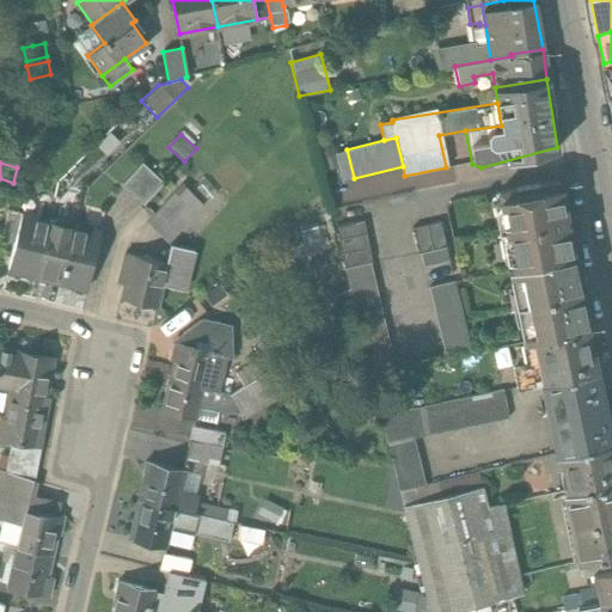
[(163,184),(141,164),(121,184),(144,206),(163,184)]
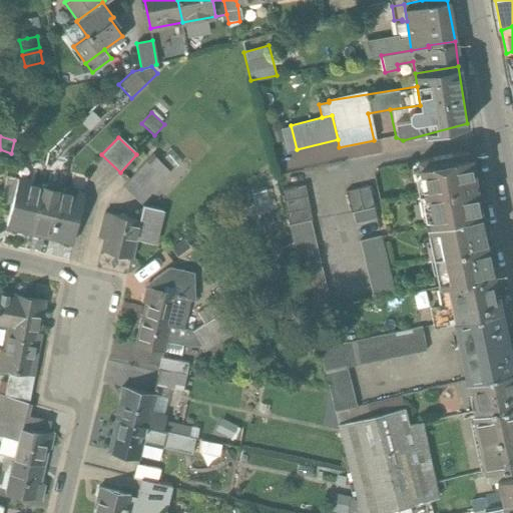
[(470,150),(419,160),(430,224),(479,213),(481,213),(476,186),(478,186),(476,176),(475,176),(470,150)]
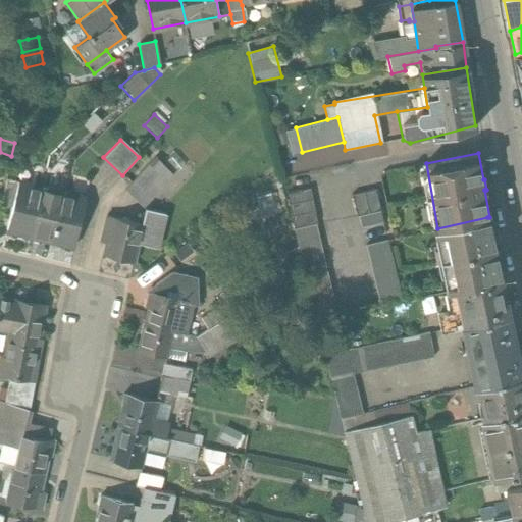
[(154,159),(125,191),(144,208),(172,176),(154,159)]
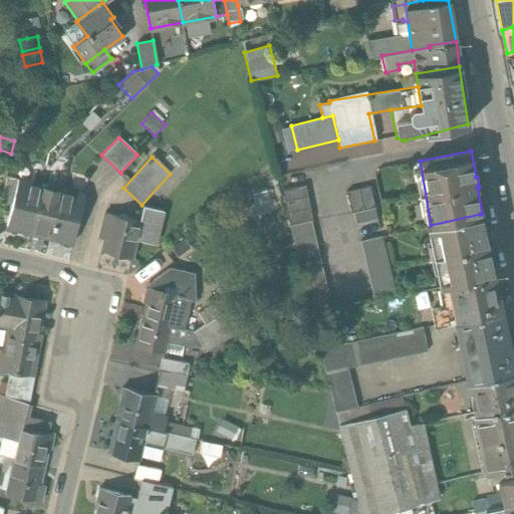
[(6,176),(0,200),(11,202),(17,179),(6,176)]
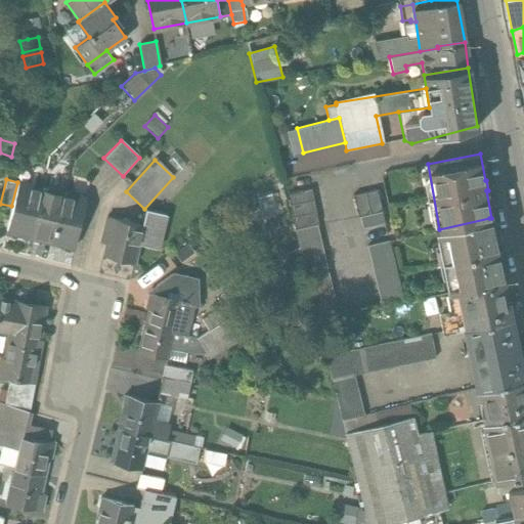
[(11,206),(5,231),(29,236),(41,187),(17,182),(11,206)]
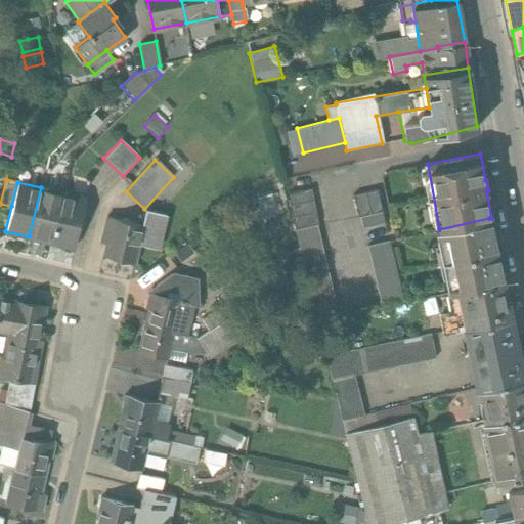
[(41,187),(29,236),(51,243),(62,193),(41,187)]
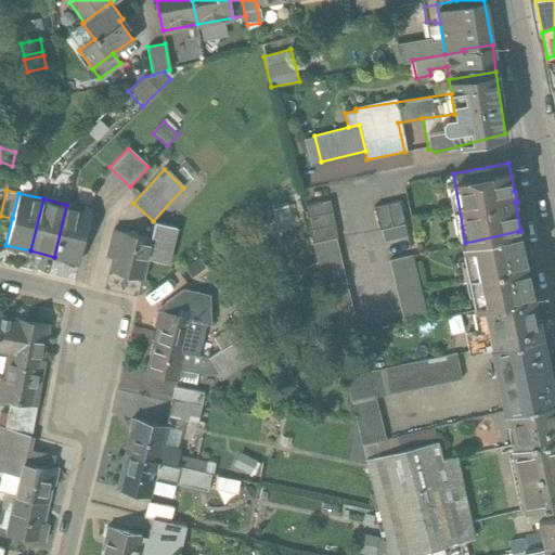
[(330,199),(305,206),(312,243),(336,237),(338,236),(330,199)]
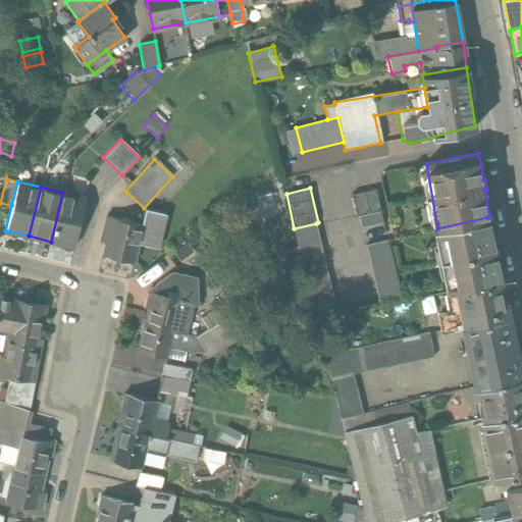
[(375,190),(353,195),(357,216),(359,215),(362,227),(382,223),(375,190)]
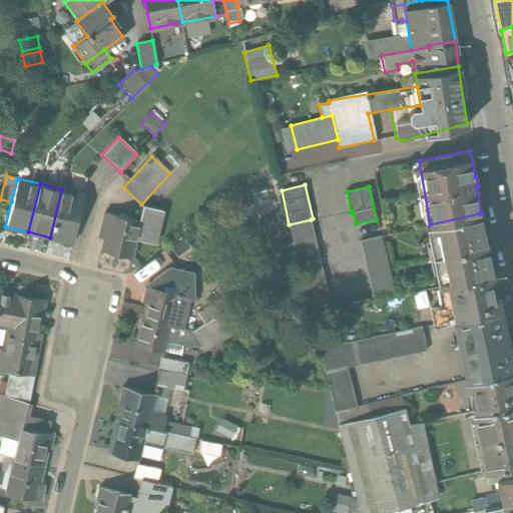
[(84,194),(61,189),(50,237),(72,242),(84,194)]
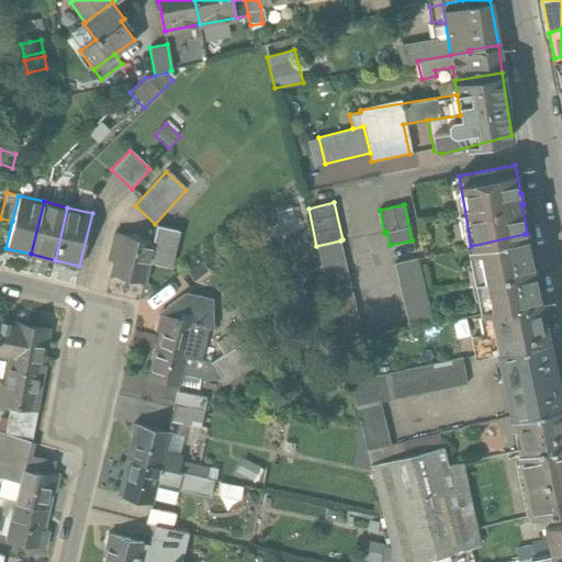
[(153,244),(113,235),(109,255),(114,256),(110,274),(143,282),(148,261),(168,267),(177,233),(156,227),(153,244)]
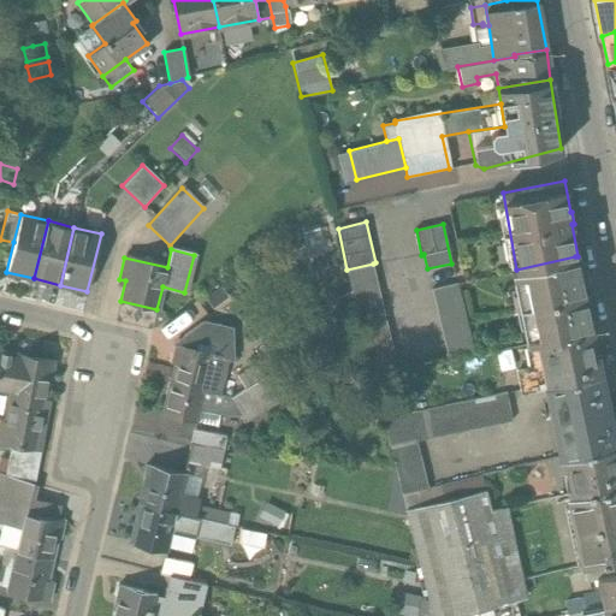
[(516,270),(511,271),(526,343),(591,330),(575,256),(516,270)]
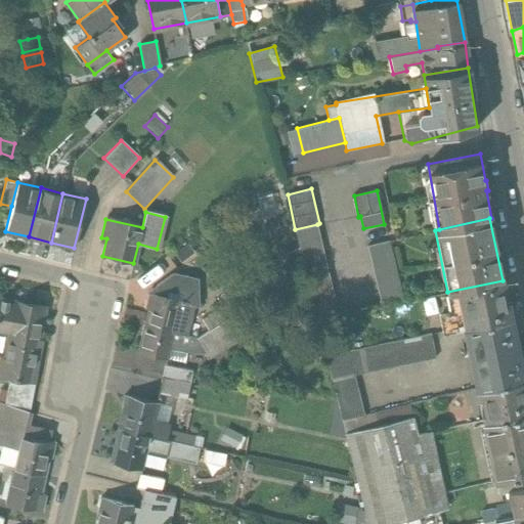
[(317,224),(295,229),(298,242),(320,236),(317,224)]
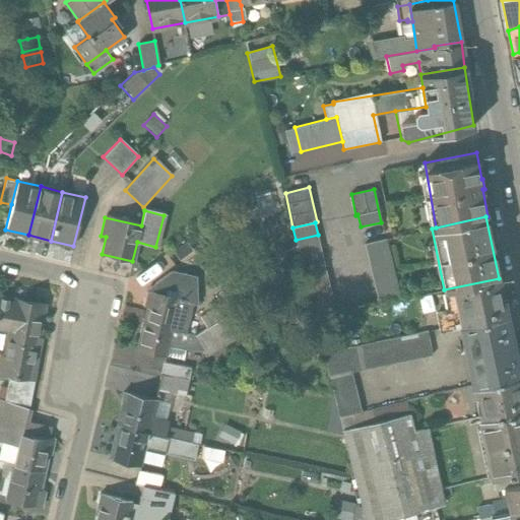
[(318,235),(296,240),(302,269),(324,264),(318,235)]
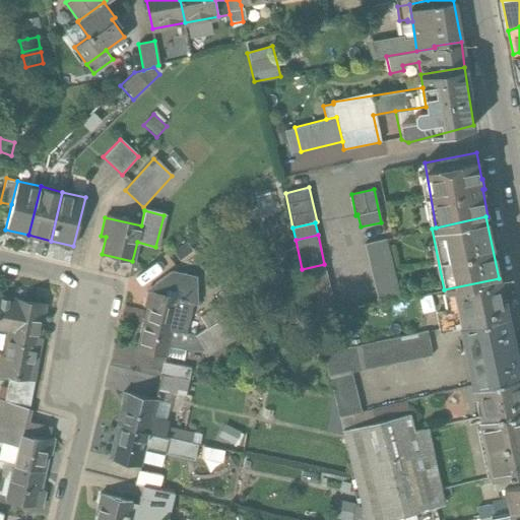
[(386,238),(364,243),(367,256),(389,250),(386,238)]
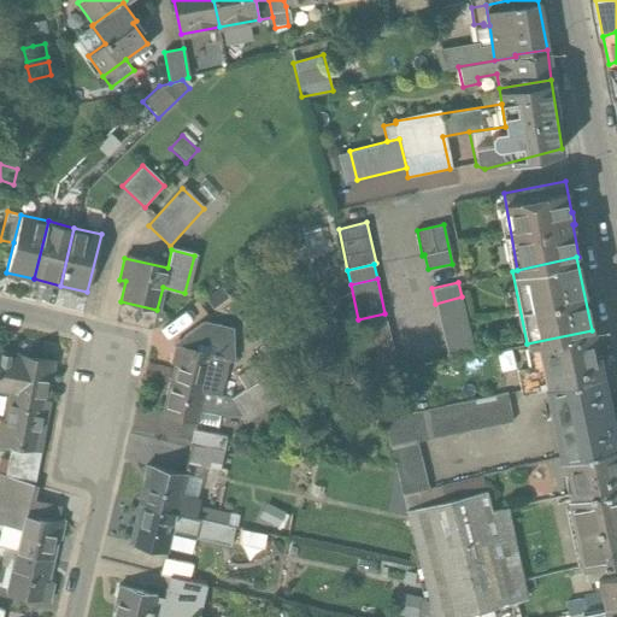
[(462,297),(435,304),(448,359),(475,354),(462,297)]
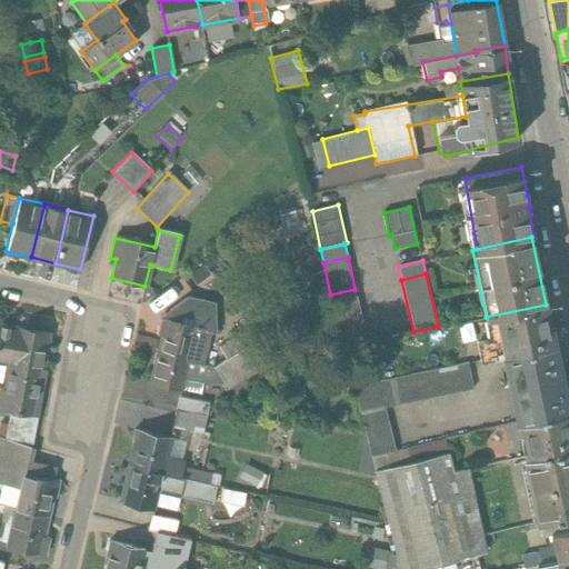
[(180,277),(155,296),(163,308),(189,289),(180,277)]
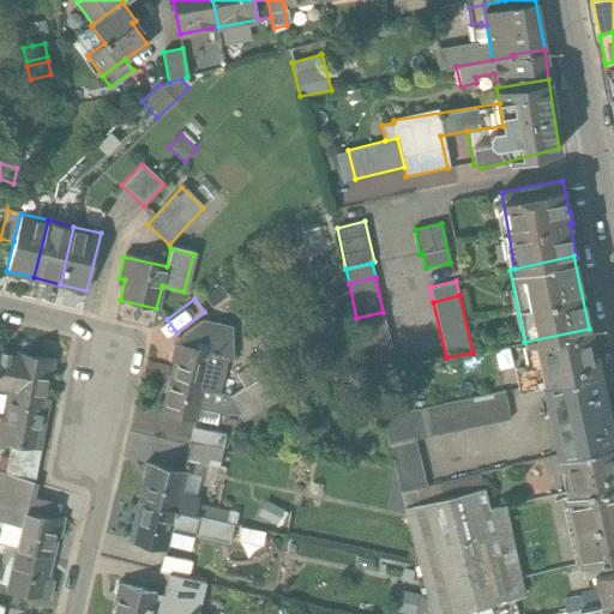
[(396,367),(383,312),(356,318),(369,373),(396,367)]
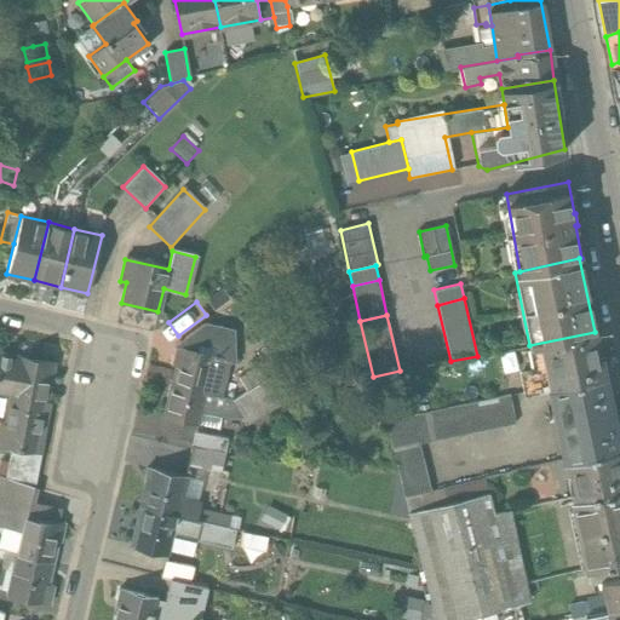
[(205,323),(173,346),(176,348),(172,359),(176,360),(170,385),(218,397),(228,360),(235,362),(235,331),(205,323)]
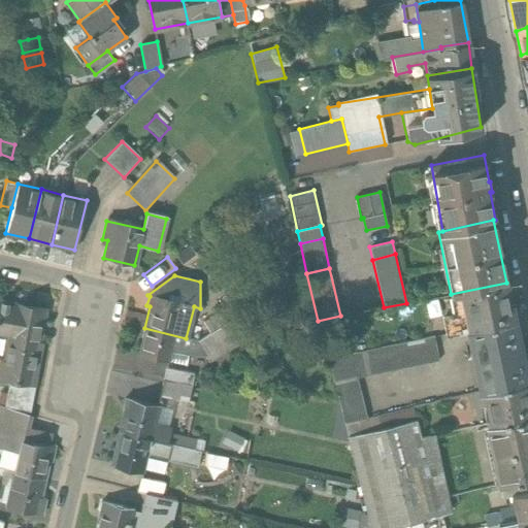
[(451,294),(457,330),(465,329),(514,319),(506,283),(451,294)]
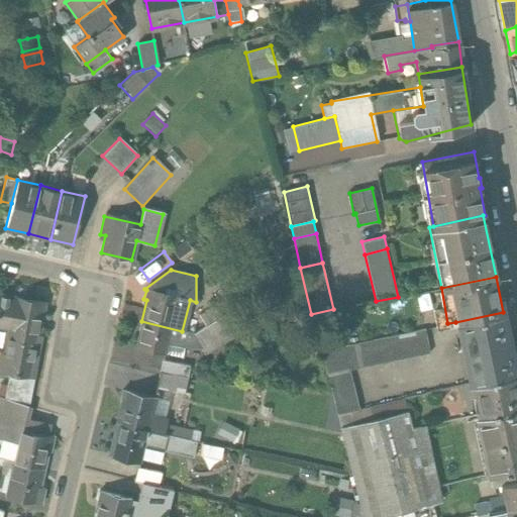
[(45,304),(0,295),(0,328),(8,330),(37,335),(41,313),(43,314),(45,304)]
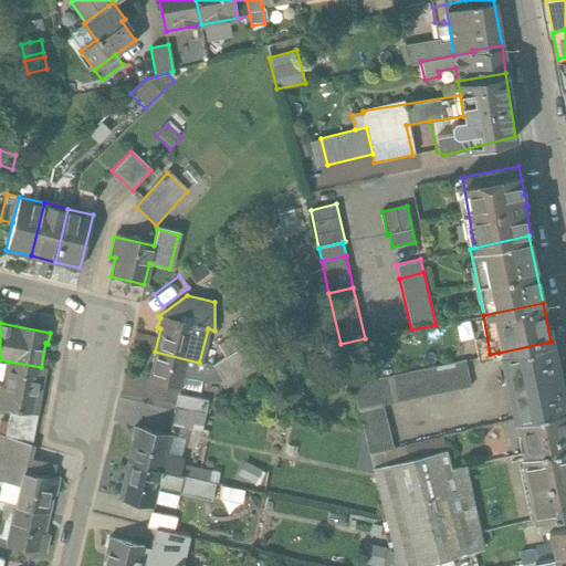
[(253,324),(217,346),(223,358),(245,345),(251,342),(261,335),(253,324)]
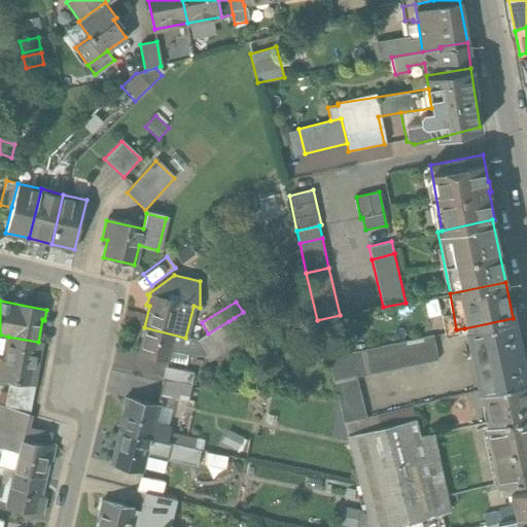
[(243,331),(234,318),(229,321),(237,335),(243,331)]
